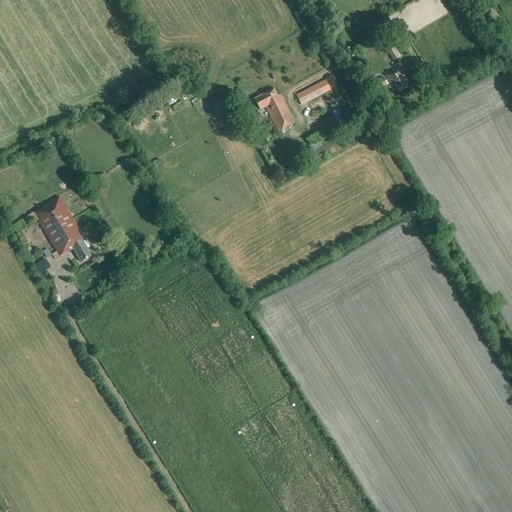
[(382,31),(392,26),(388,18),(387,18),(385,14),(378,18),(381,22),(378,23),(382,31)]
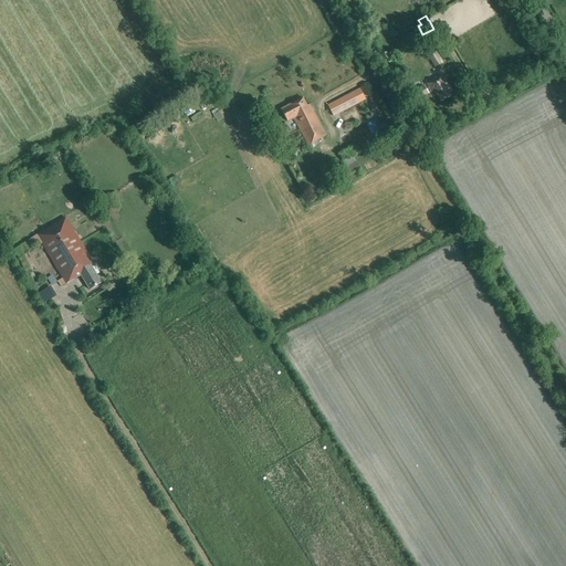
[(432,42),(423,48),(429,55),(438,50),(432,42)]
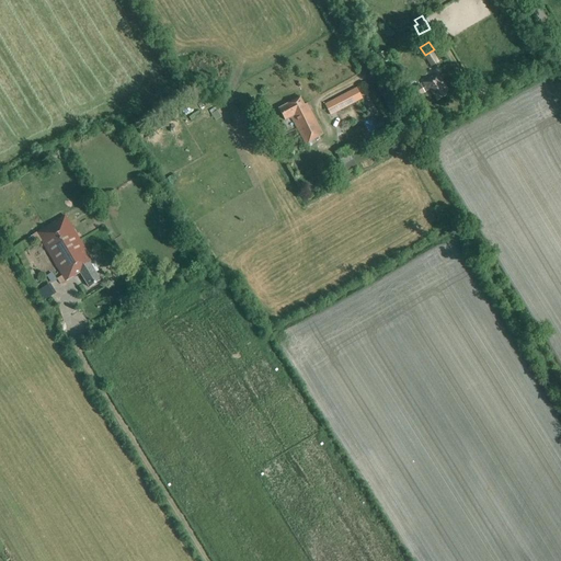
[(382,65),(388,63),(386,57),(385,53),(378,55),(380,60),(382,65)]
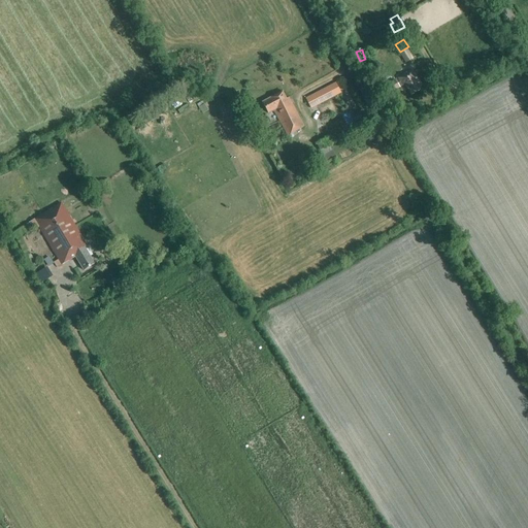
[(405,63),(413,60),(406,50),(399,53),(405,63)]
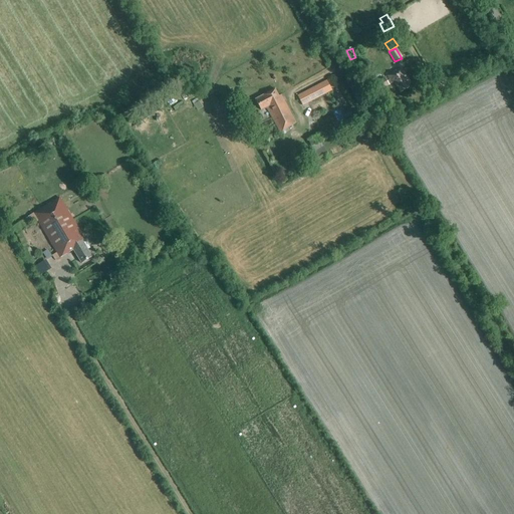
[(401,68),(388,76),(391,81),(387,83),(384,79),(372,86),(377,93),(389,86),(389,85),(392,83),(394,82),(401,93),(409,87),(408,85),(410,83),(401,68)]
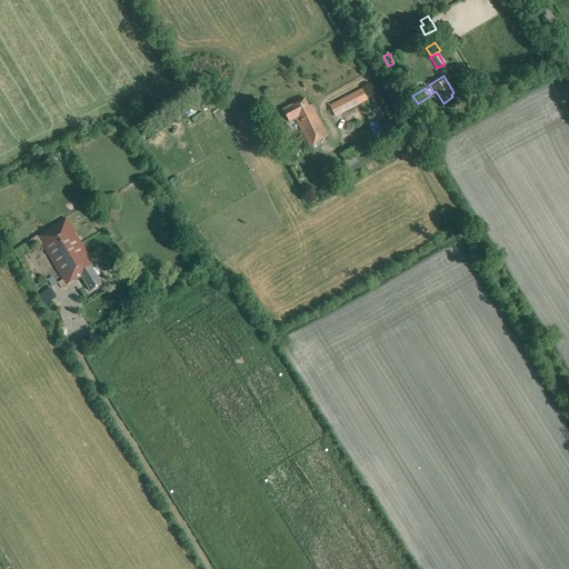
[(367,101),(361,90),(329,107),(335,118),(367,101)]
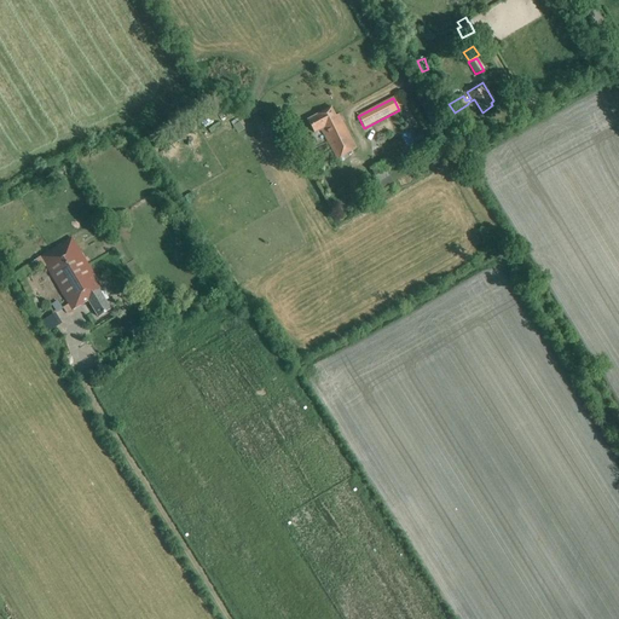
[(335,116),(330,108),(307,121),(314,133),(320,129),(336,160),(356,149),(337,115),(335,116)]
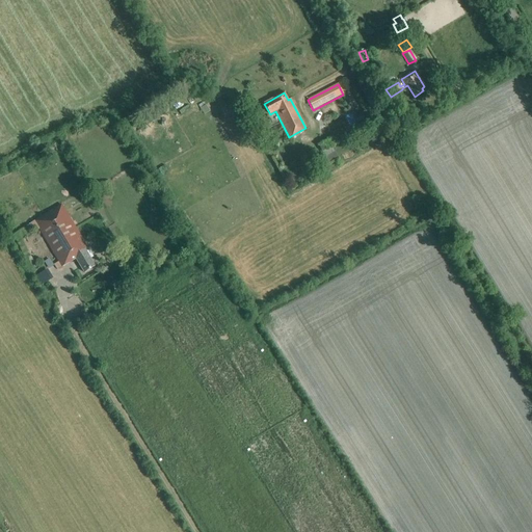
[(271,124),(267,116),(258,122),(262,129),(271,124)]
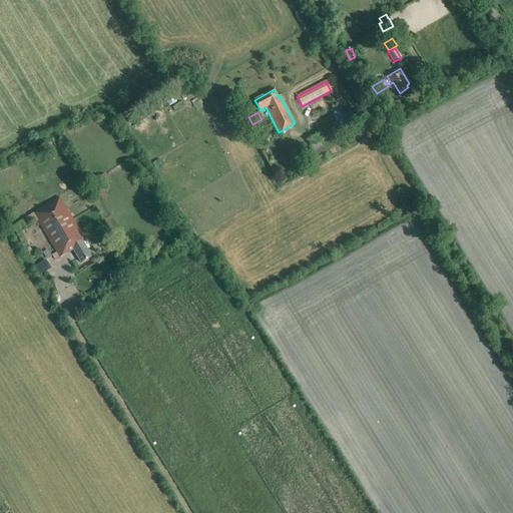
[(320,133),(308,140),(311,145),(319,140),(323,138),(320,133)]
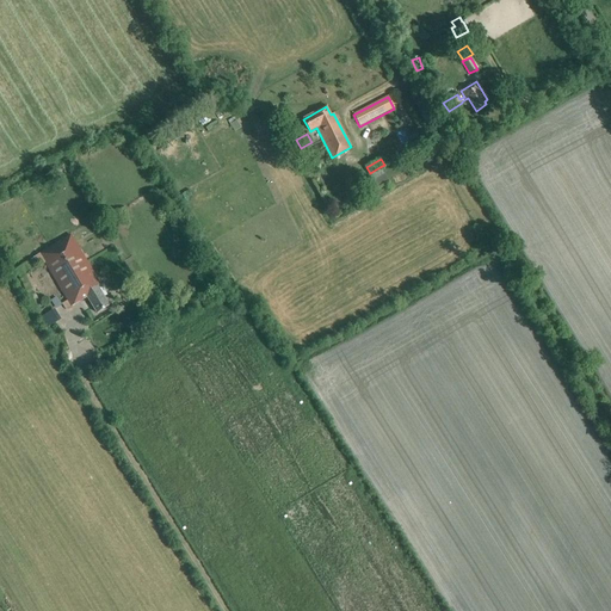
[(374,180),(384,174),(380,167),(370,173),(374,180)]
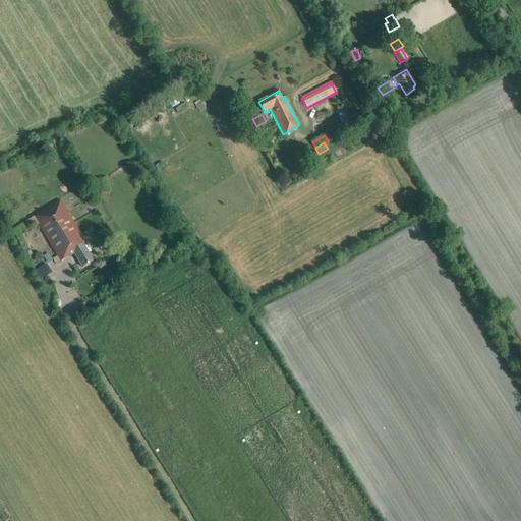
[(314,157),(308,160),(314,170),(320,167),(314,157)]
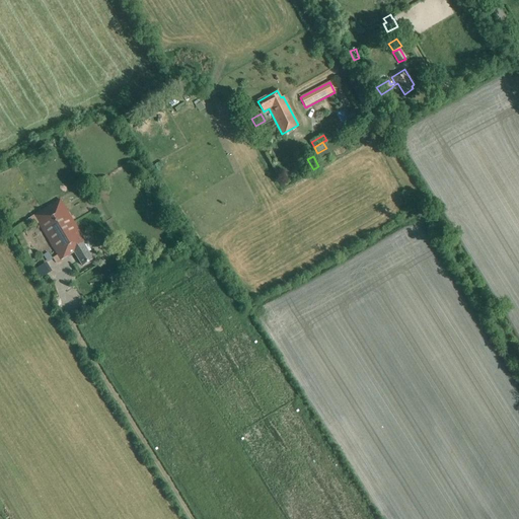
[(109,192),(106,178),(96,180),(99,194),(109,192)]
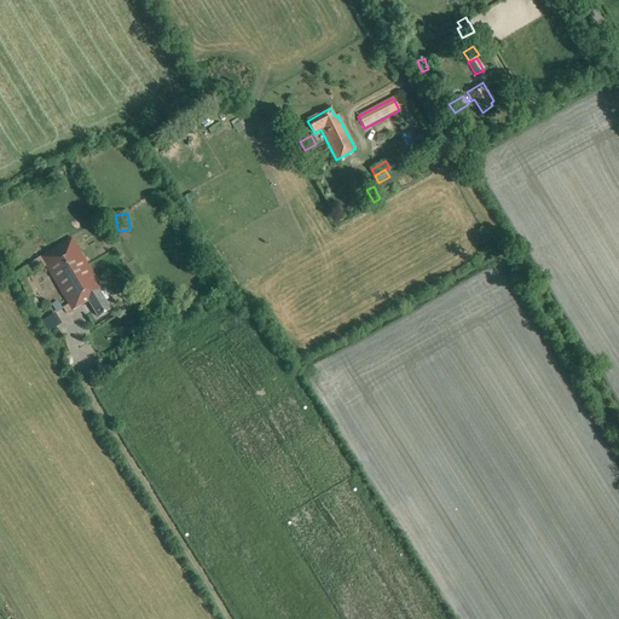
[(110,311),(100,294),(103,291),(71,238),(40,256),(68,305),(63,308),(67,313),(87,301),(98,318),(110,311)]
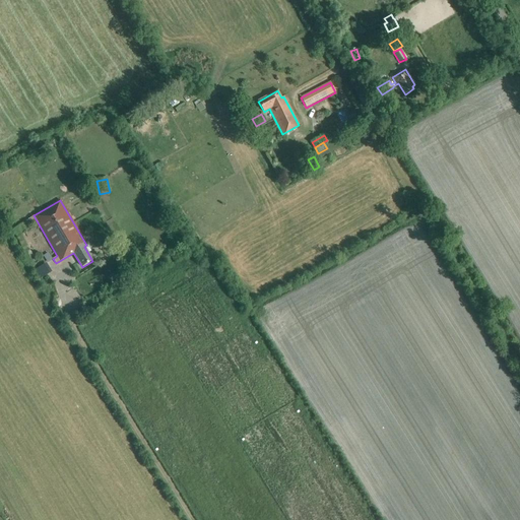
[(45,265),(35,271),(40,279),(50,274),(49,272),(48,270),(45,265)]
